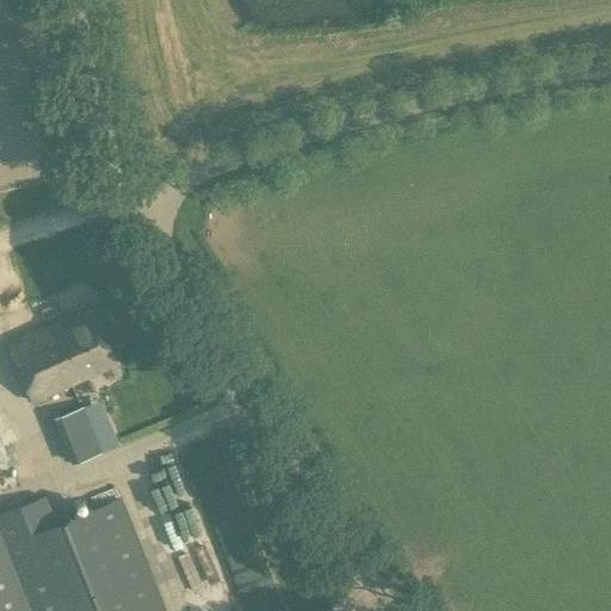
[(7,345),(34,403),(121,364),(96,306),(7,345)]
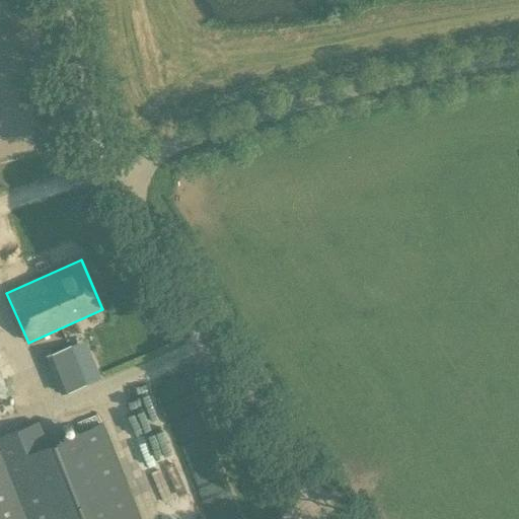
[(45,355),(61,393),(86,384),(70,344),(45,355)]
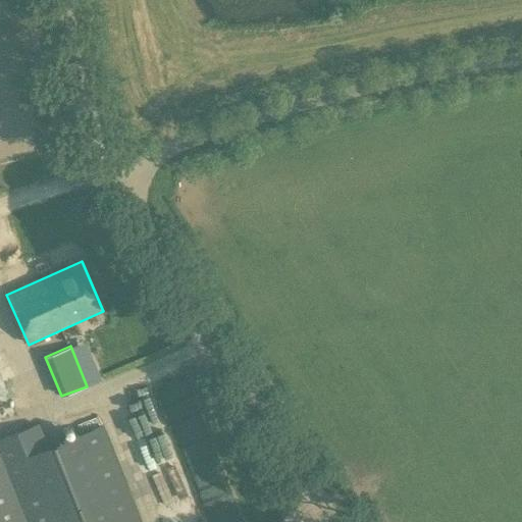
[(0,373),(0,419),(13,415),(0,373)]
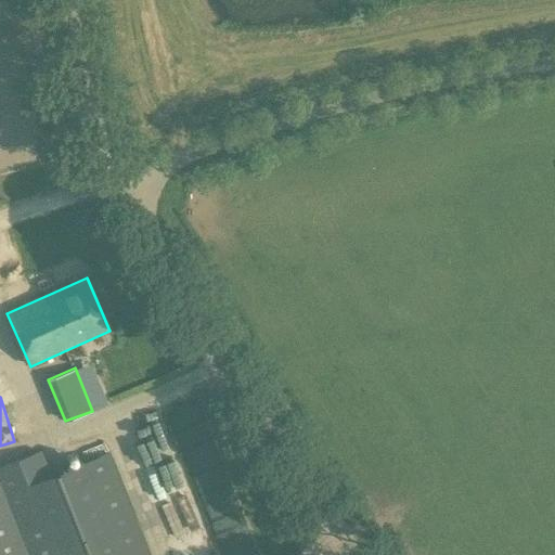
[(235,510),(207,405),(171,415),(199,519),(235,510)]
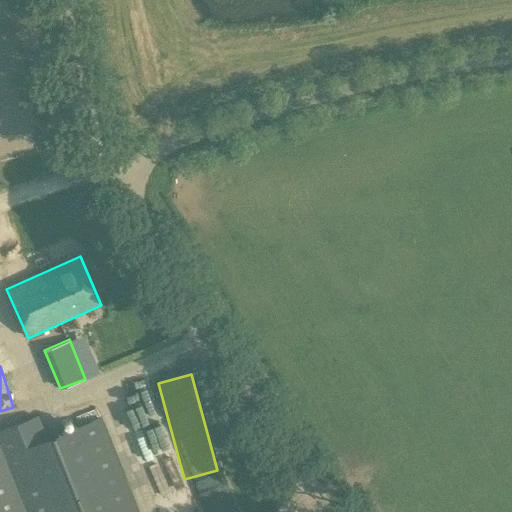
[(0,511),(138,511),(100,416),(47,437),(38,414),(0,429),(0,511)]
